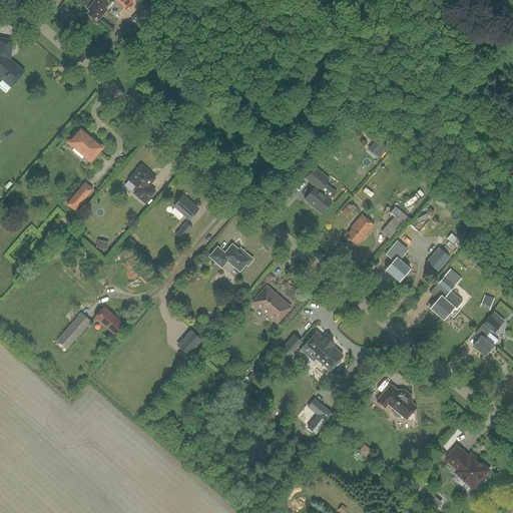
[(98,21),(114,2),(111,0),(95,0),(87,10),(88,11),(86,14),(94,20),(95,19),(98,21)]
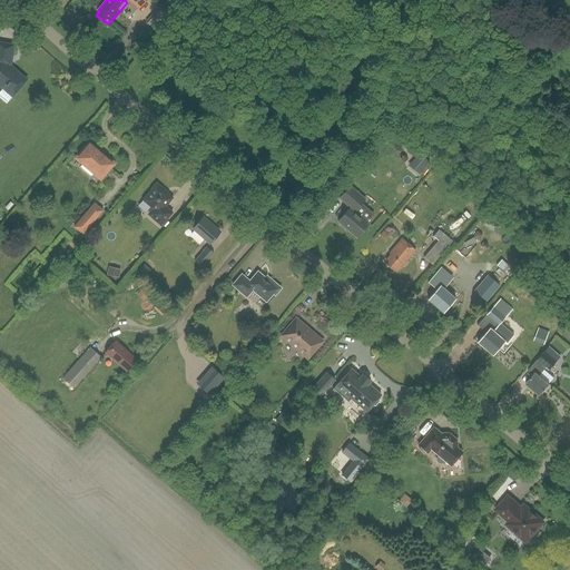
[(12,98),(29,80),(12,66),(16,45),(0,41),(0,87),(2,90),(0,92),(0,95),(8,101),(12,97),(12,98)]
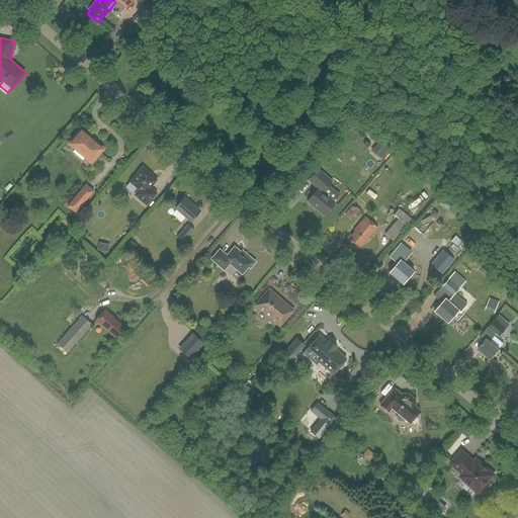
[(81,131),(71,144),(76,149),(73,152),(83,160),(86,157),(91,162),(102,149),(81,131)]
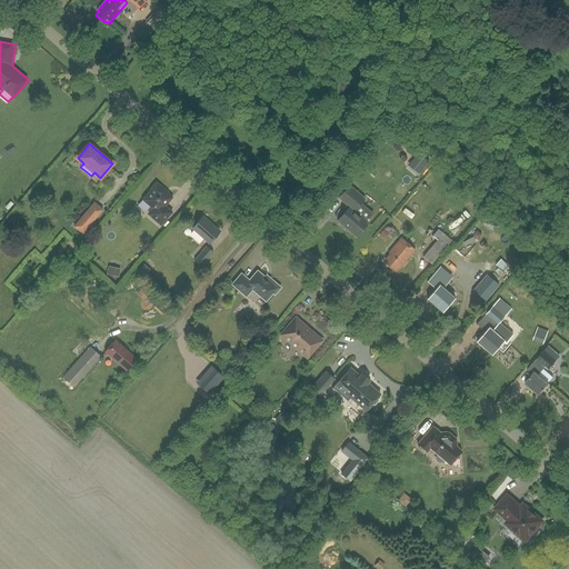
[(151,190),(142,200),(156,211),(151,217),(161,226),(172,212),(166,207),(172,198),(162,189),(163,189),(157,182),(150,189),(151,190)]
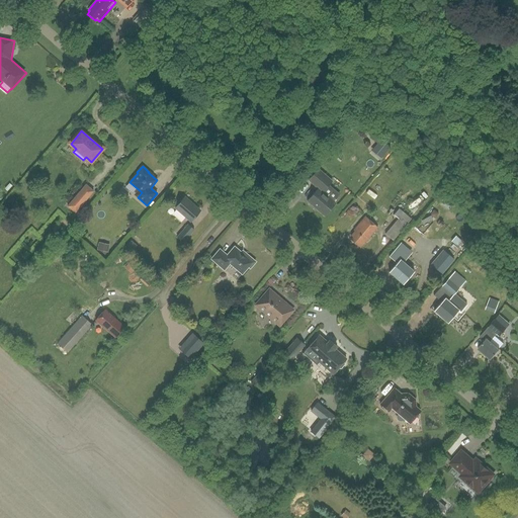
[(336,203),(334,201),(340,194),(329,185),(332,181),(318,169),(309,180),(318,189),(307,201),(325,217),(336,203)]
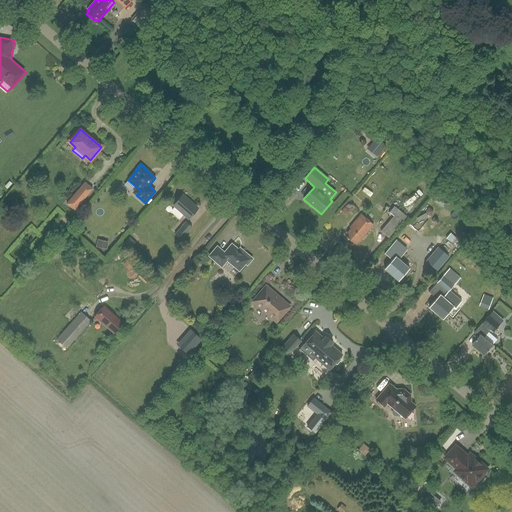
[(84,182),(66,204),(74,211),(92,189),(84,182)]
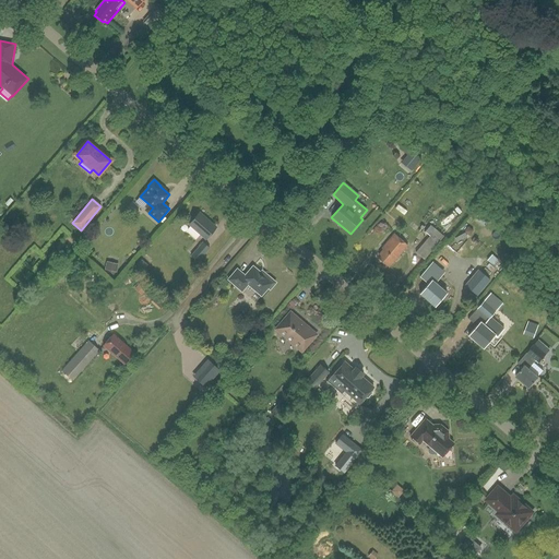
[(199,213),(189,225),(206,239),(216,228),(199,213)]
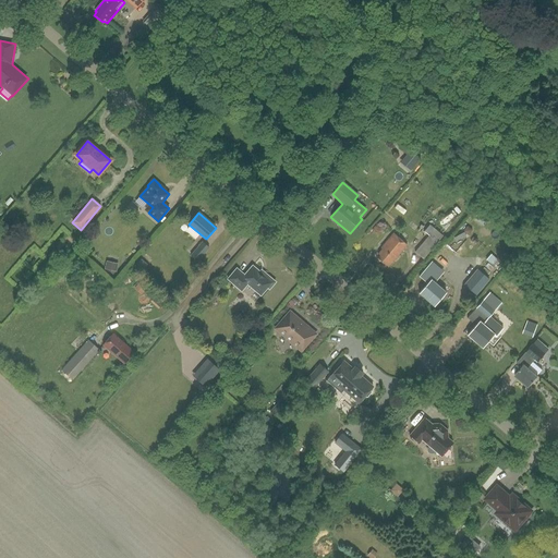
[(443,237),(429,225),(424,231),(428,235),(414,252),(423,258),(443,237)]
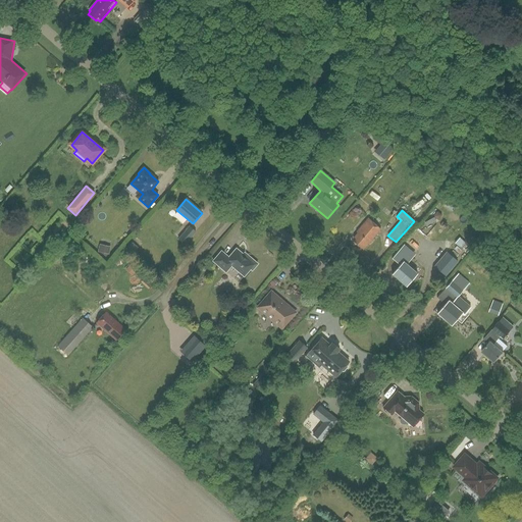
[(362,250),(380,229),(367,218),(355,232),(356,233),(353,238),(355,240),(353,242),(362,250)]
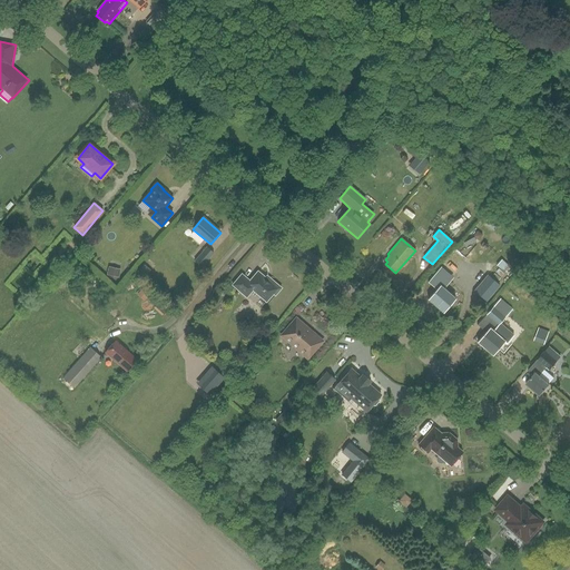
[(206,247),(194,261),(202,267),(214,253),(206,247)]
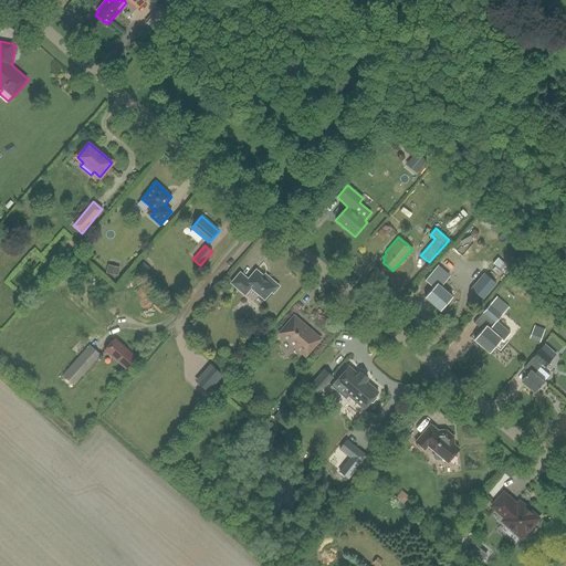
[(144,276),(150,269),(144,263),(137,270),(144,276)]
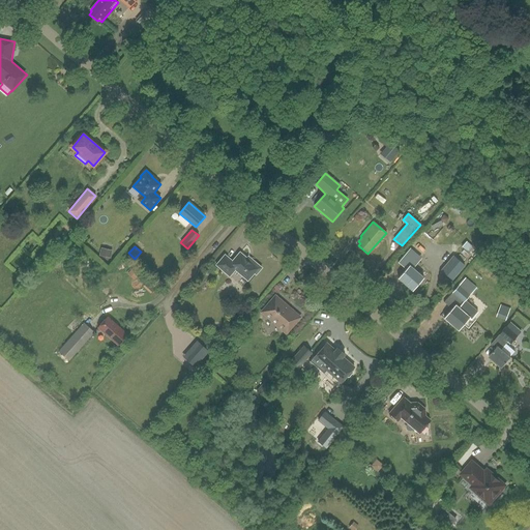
[(112,257),(113,249),(101,247),(100,255),(112,257)]
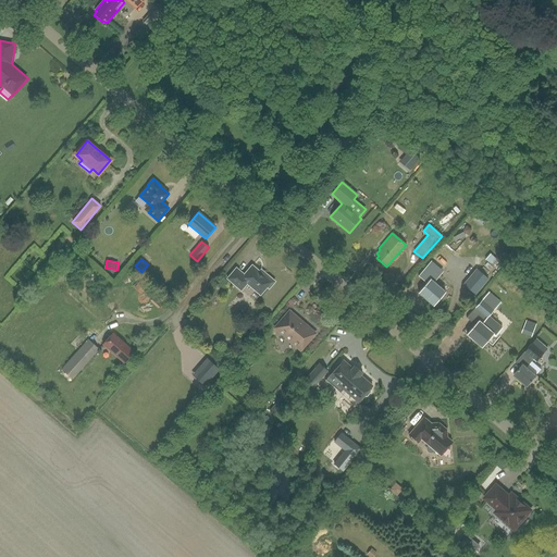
[(433,306),(446,292),(434,282),(441,274),(429,264),(418,276),(426,283),(418,293),(433,306)]
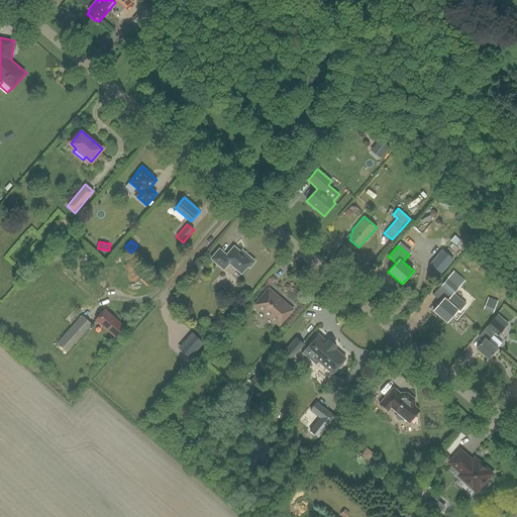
[(226,255),(219,249),(211,259),(223,270),(229,264),(241,274),(247,267),(249,268),(254,262),(248,256),(246,257),(234,246),(226,255)]
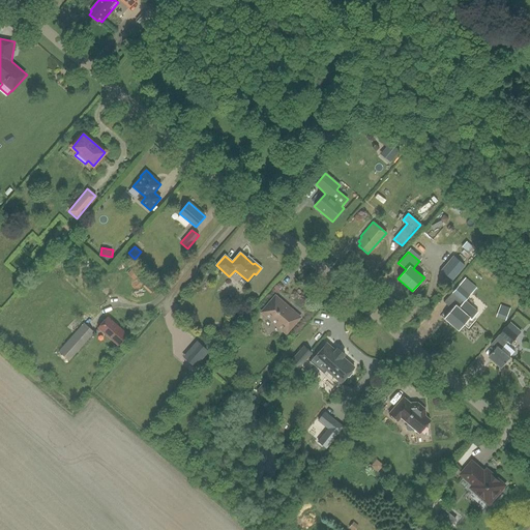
[(465,265),(453,256),(441,270),(452,280),(465,265)]
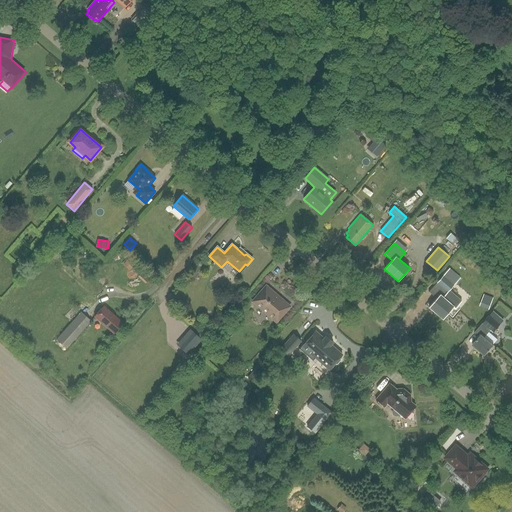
[(130,271),(136,263),(129,257),(123,265),(130,271)]
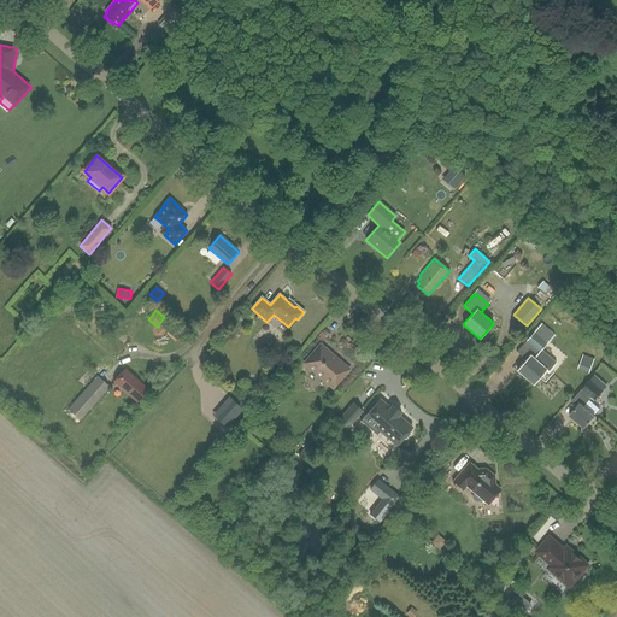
[(526,359),(516,370),(533,385),(546,369),(534,359),(547,344),(534,333),(527,341),(517,352),(526,359)]
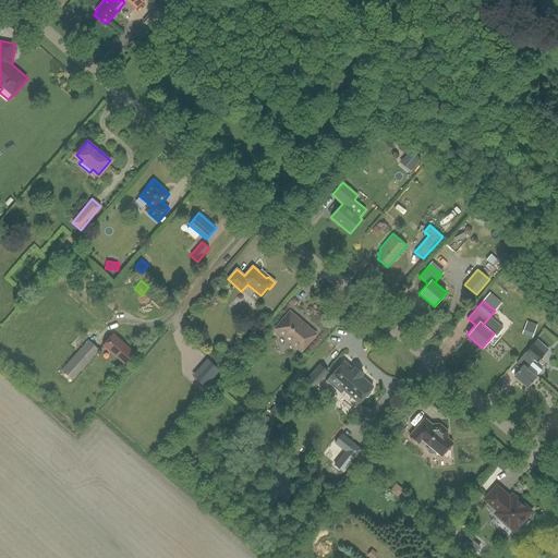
[(301,351),(316,335),(290,312),(275,328),(301,351)]
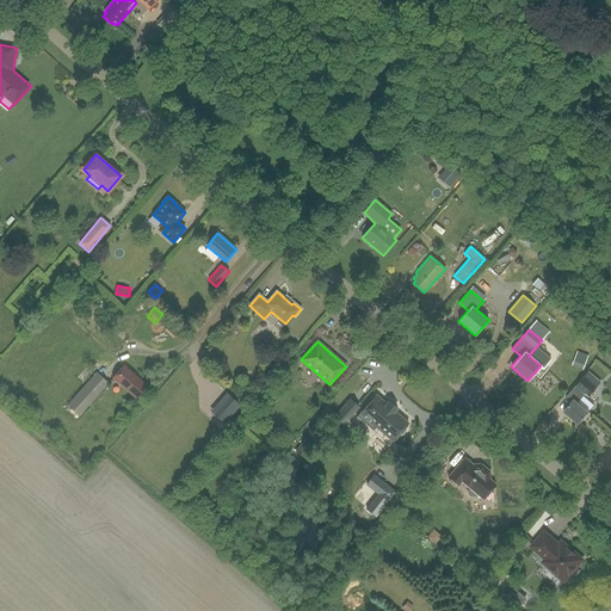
[(584,370),(587,360),(576,357),(573,366),(584,370)]
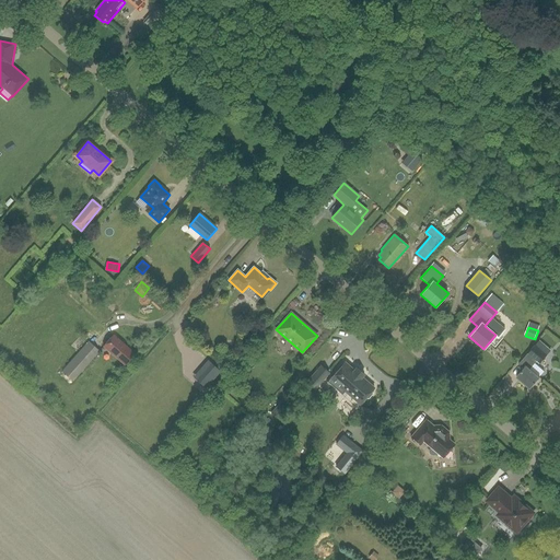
[(125,365),(136,353),(116,336),(105,349),(125,365)]
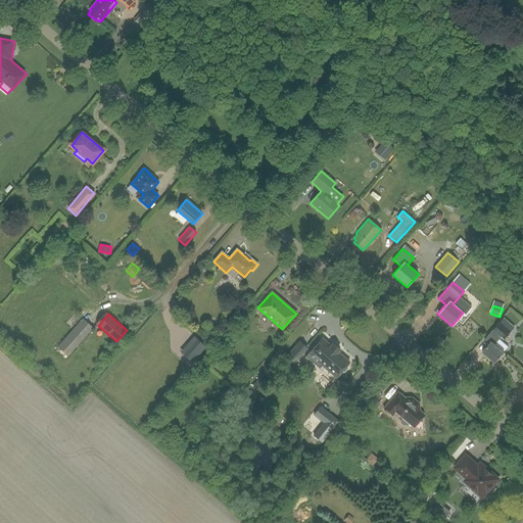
[(83,320),(57,347),(67,357),(92,329),(83,320)]
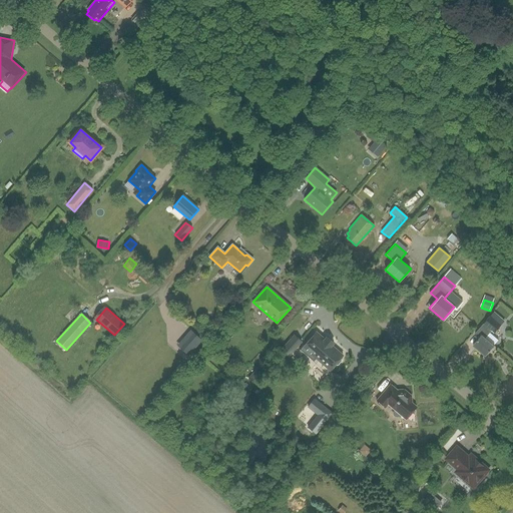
[(493,335),(499,327),(488,318),(475,333),(480,337),(472,346),(485,356),(494,346),(484,338),(489,332),(493,335)]
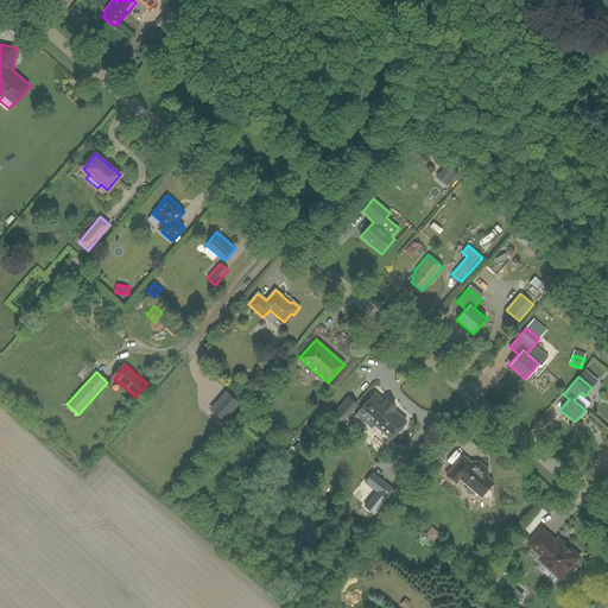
[(226,392),(210,410),(223,422),(240,404),(226,392)]
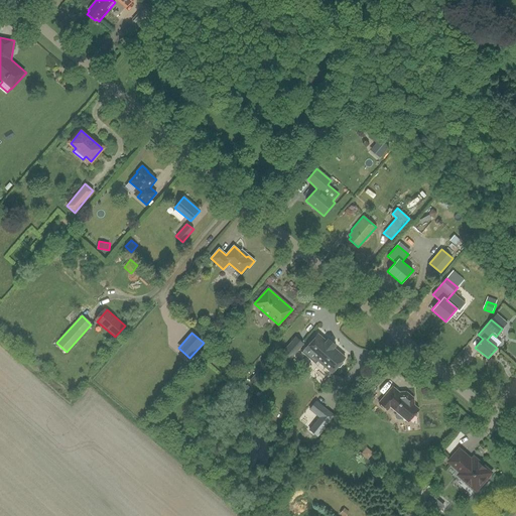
[(317,335),(302,352),(314,364),(318,359),(332,371),(337,365),(338,366),(345,358),(334,348),(336,346),(329,340),(327,342),(317,335)]
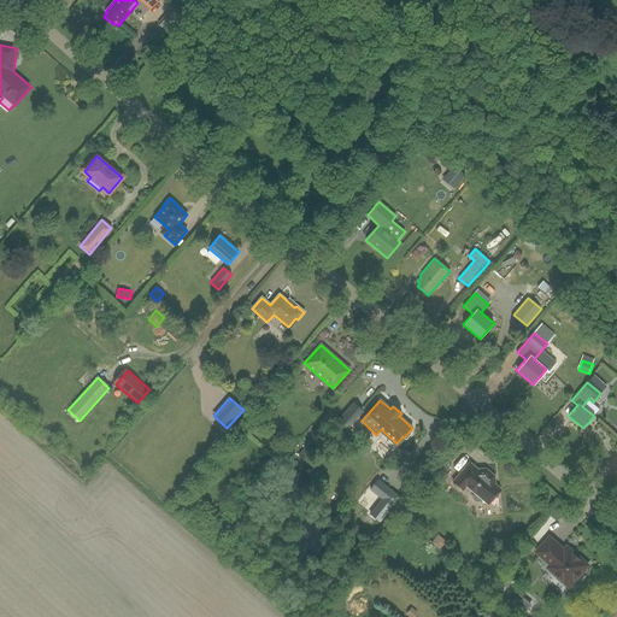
[(364,412),(353,403),(338,422),(347,430),(364,412)]
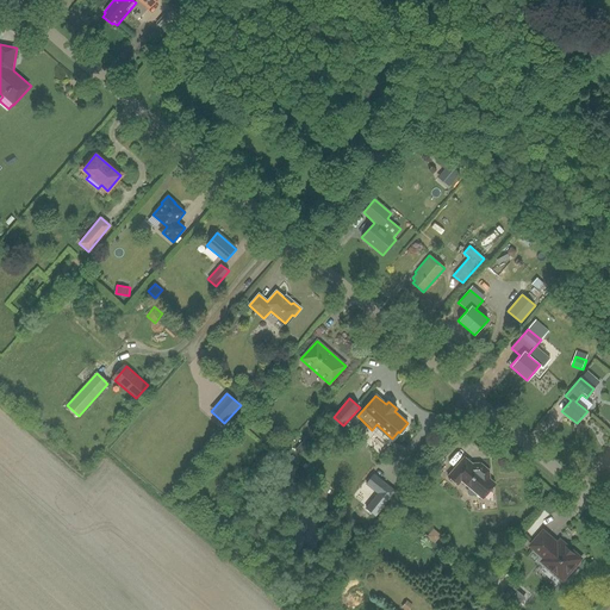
[(304,458),(313,446),(305,439),(296,450),(304,458)]
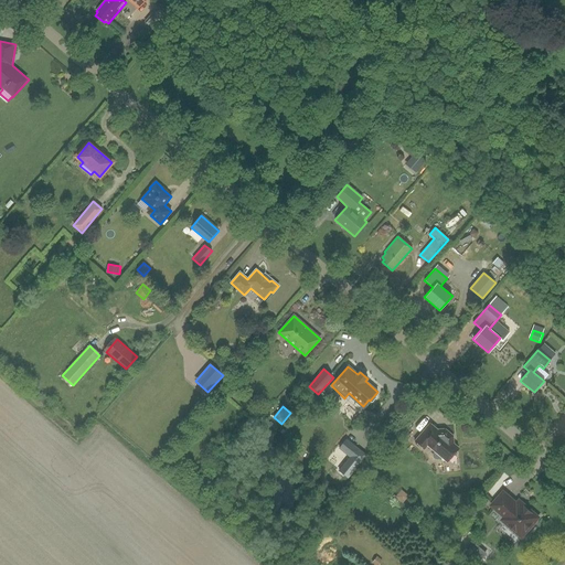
[(437,429),(429,423),(415,440),(424,449),(427,446),(434,451),(434,452),(433,454),(433,455),(433,456),(433,457),(434,457),(434,458),(435,458),(436,458),(437,458),(438,458),(439,458),(439,457),(440,456),(447,461),(458,447),(454,444),(452,435),(445,428),(437,429)]
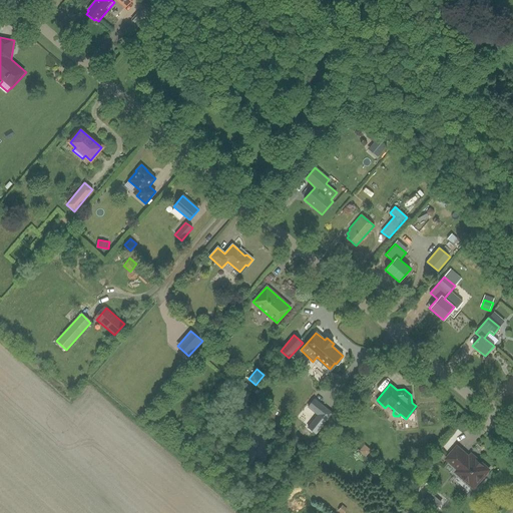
[(318,415),(308,428),(316,434),(332,413),(315,400),(308,408),(318,415)]
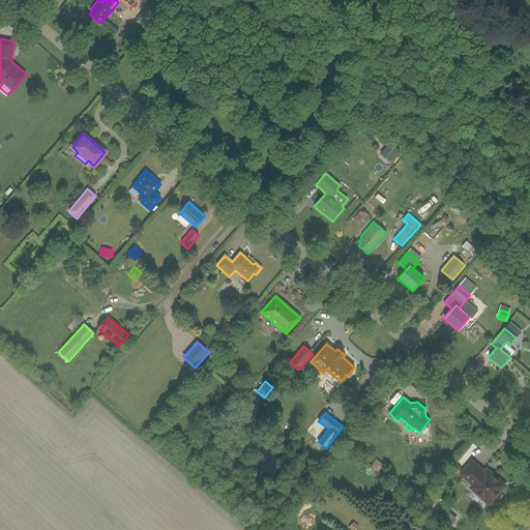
[(377,459),(372,466),(379,471),(384,464),(377,459)]
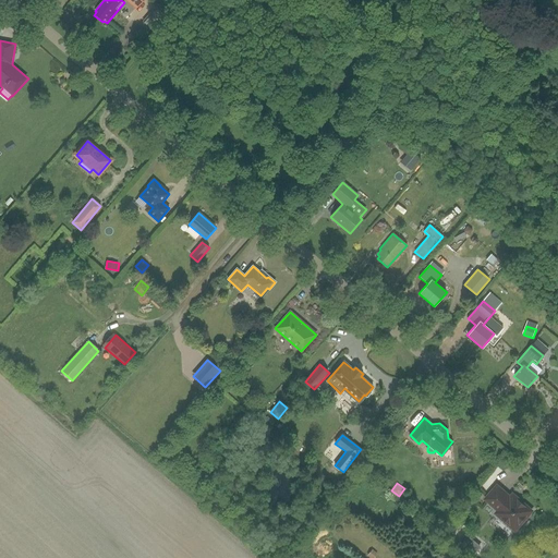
[(497,486),(486,499),(495,507),(499,510),(496,514),(516,531),(521,524),(523,523),(524,522),(525,521),(526,520),(526,518),(532,511),(529,508),(528,507),(526,505),(525,505),(523,504),(513,495),(510,499),(505,495),(506,494),(497,486)]
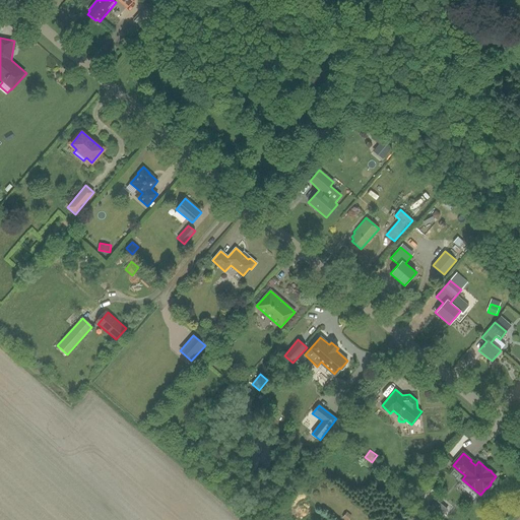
[(430,506),(441,517),(450,509),(438,497),(430,506)]
